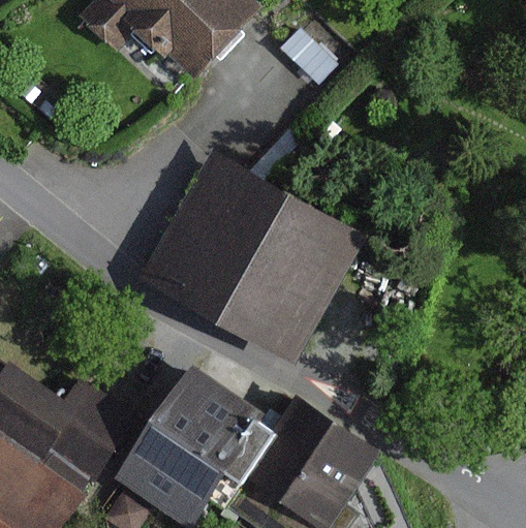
[(193,80),(264,6),(256,0),(86,0),(73,13),(115,53),(133,32),(162,60),(167,55),(193,80)]
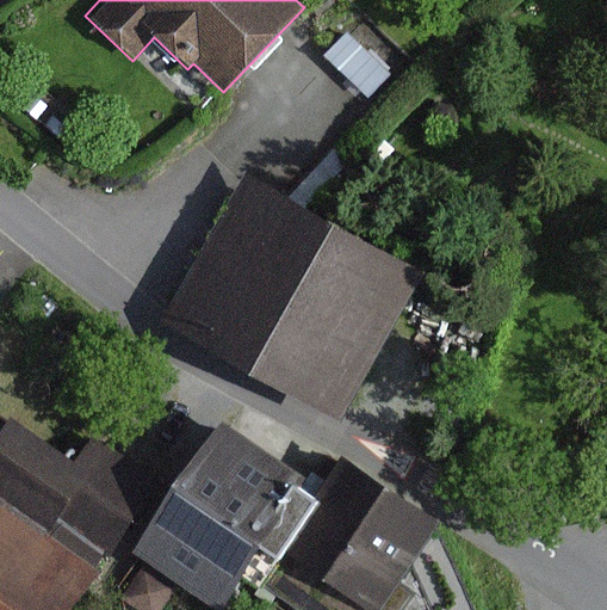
[(390,73),(346,30),(321,57),(365,99),(390,73)]
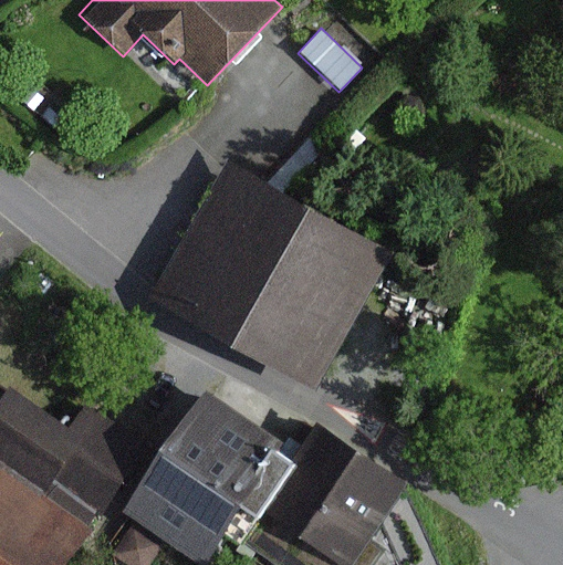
[(48,92),(32,80),(17,101),(32,113),(48,92)]
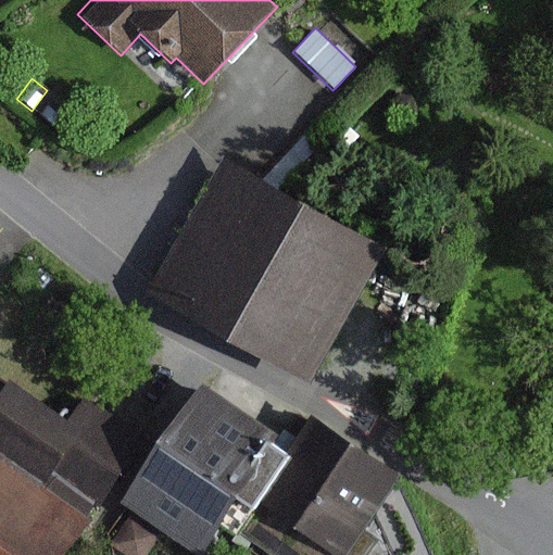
[(67,105),(52,95),(37,114),(52,126),(67,105)]
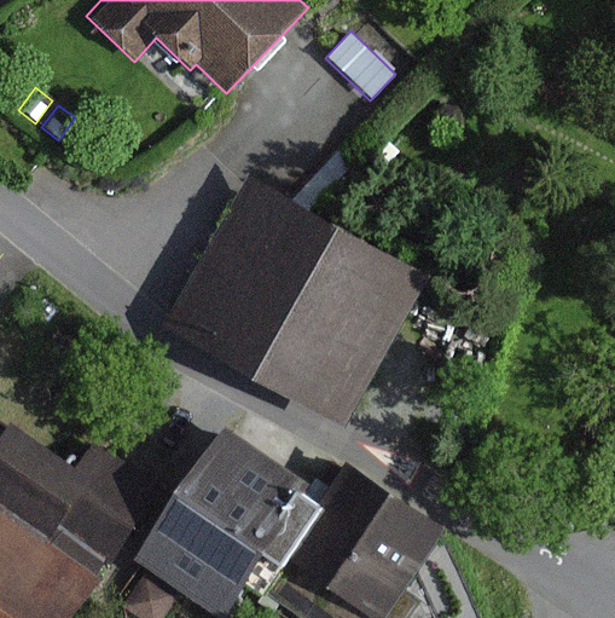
[(428,275),(244,175),(161,327),(344,426),(428,275)]
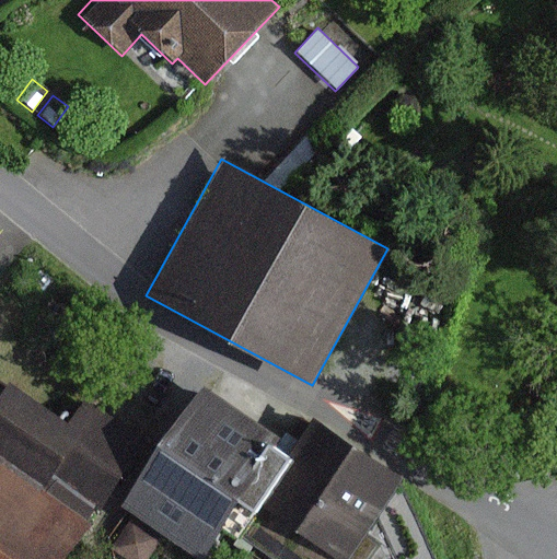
[(65,422),(8,383),(0,393),(0,558),(65,558),(147,443),(82,397),(65,422)]
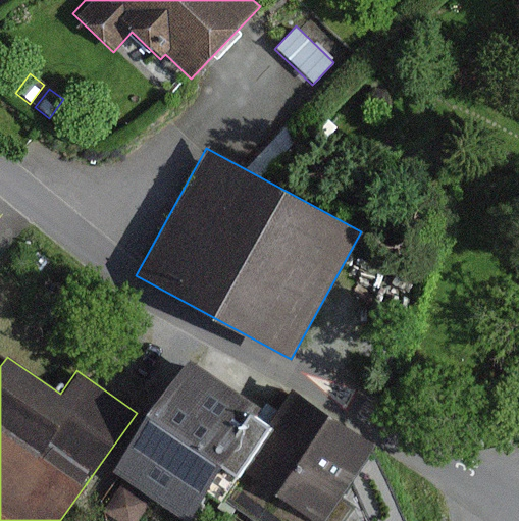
[(261,408),(189,360),(113,473),(185,520),(187,520),(206,491),(223,503),(271,430),(254,418),(261,408)]
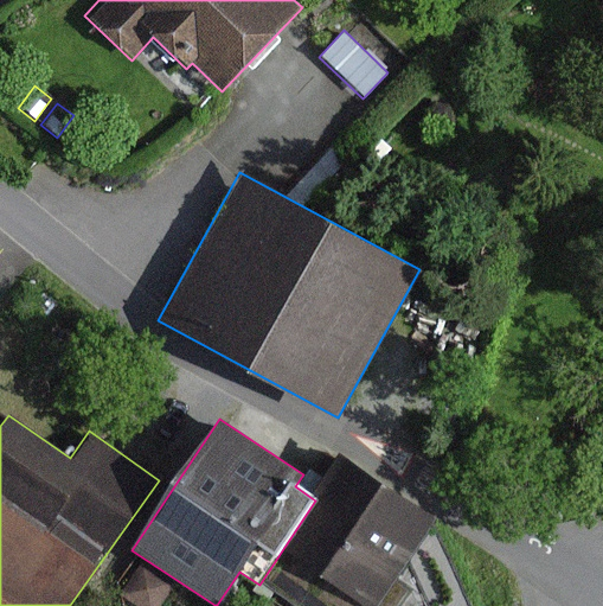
[(315,501),(260,585),(290,605),(393,605),(404,592),(391,584),(434,520),(355,469),(327,510),(315,501)]
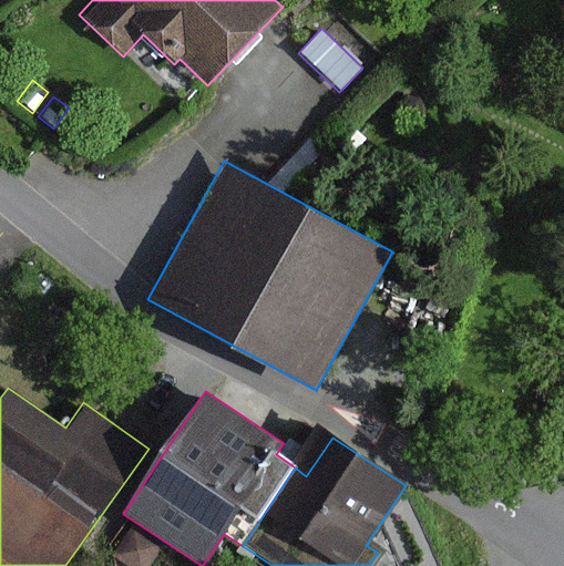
[(146,565),(161,546),(131,525),(110,556),(124,565),(146,565)]
